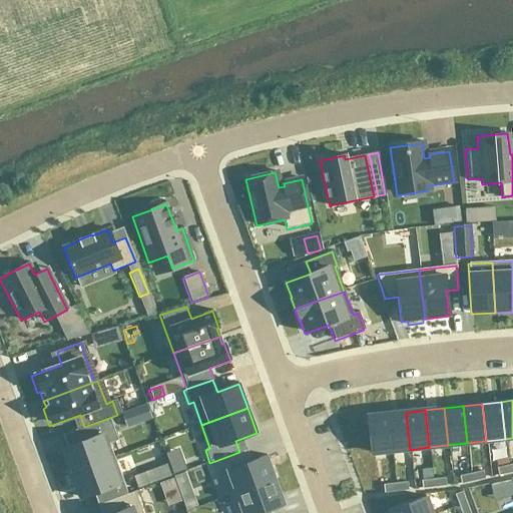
[(406,413),(387,415),(391,452),(410,450),(406,413)]
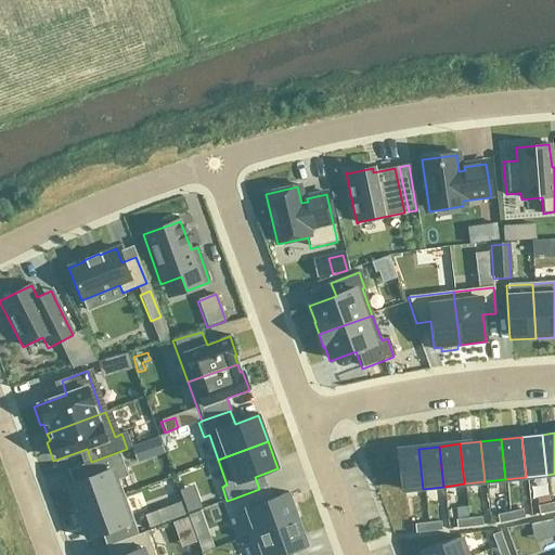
[(418,449),(397,451),(401,491),(423,489),(418,449)]
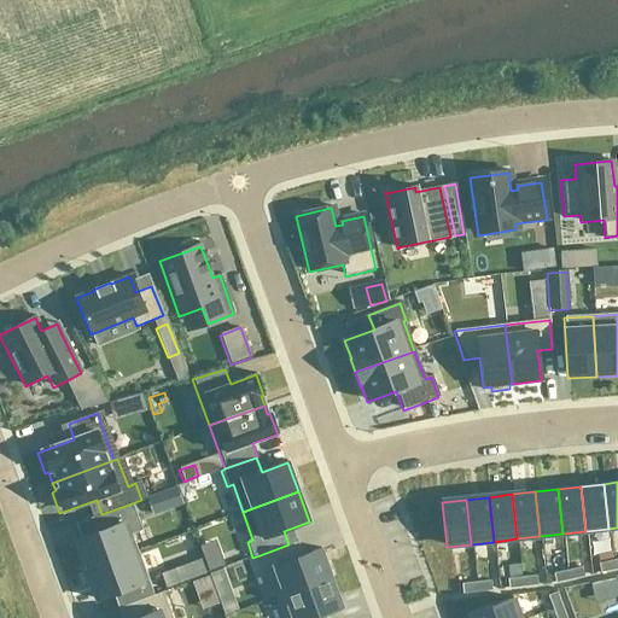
[(106,529),(74,541),(85,571),(136,552),(130,535),(141,531),(132,503),(101,514),(106,529)]
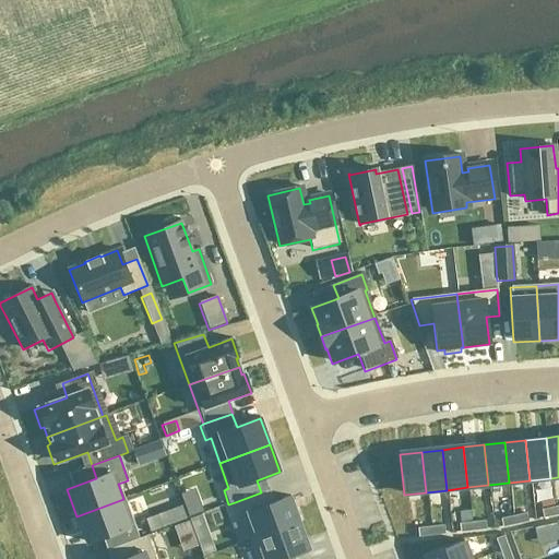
[(261,492),(235,502),(249,542),(298,524),(288,497),(273,502),(269,490),(261,492)]
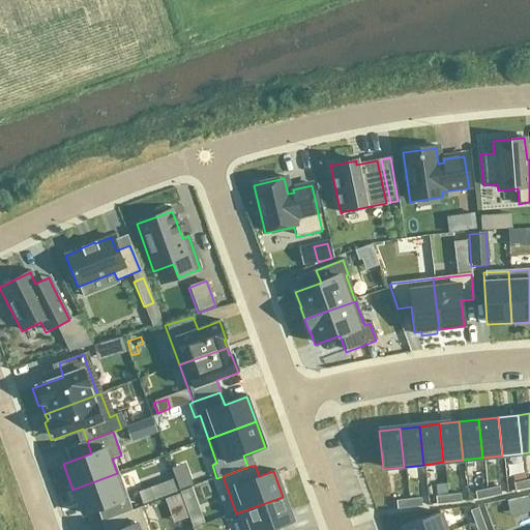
[(117,473),(72,490),(82,516),(104,507),(109,520),(131,511),(117,473)]
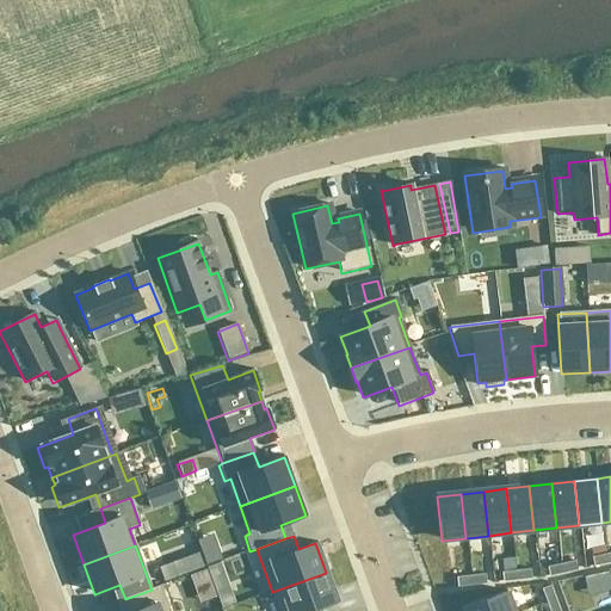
[(605,555),(591,559),(593,568),(608,565),(605,555)]
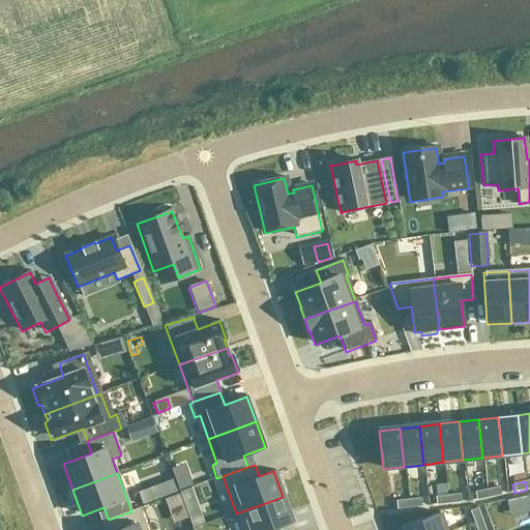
[(498,488),(486,491),(488,498),(500,496),(498,488)]
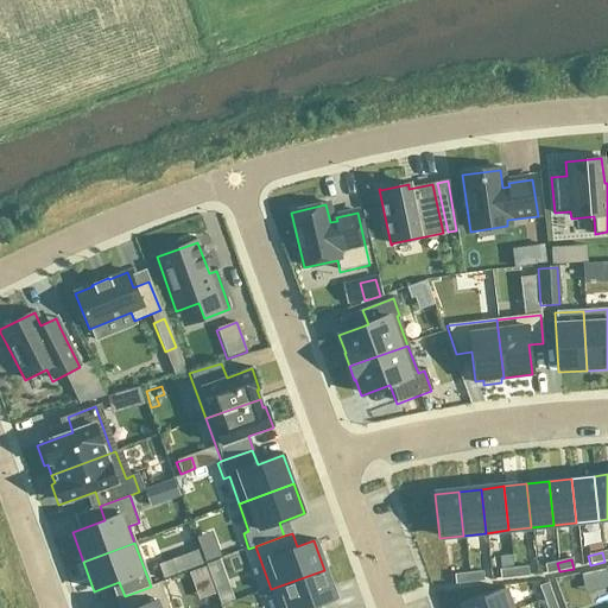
[(557,563),(544,565),(545,575),(559,571),(557,563)]
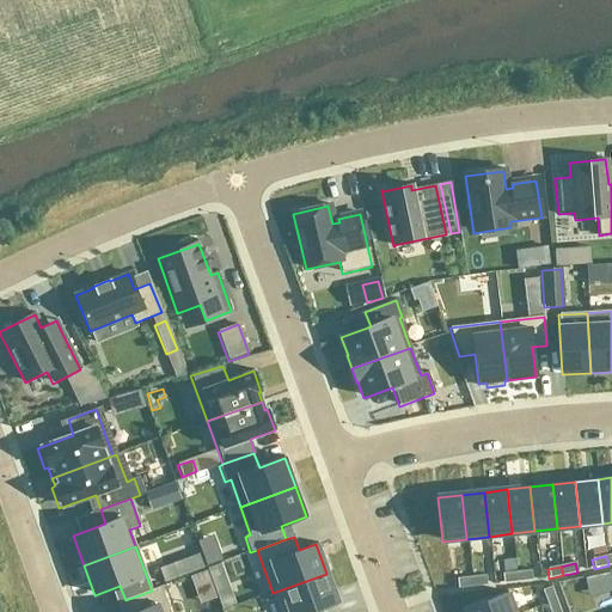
[(516,582),(531,581),(530,571),(516,573),(516,582)]
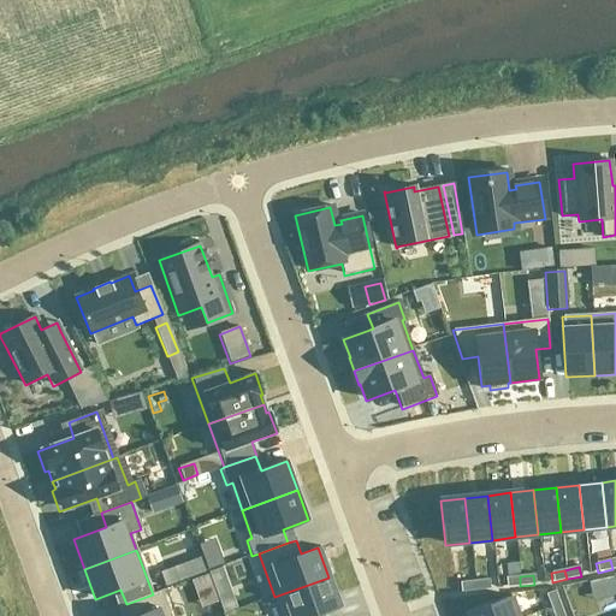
[(520,586),(520,576),(505,578),(507,587),(520,586)]
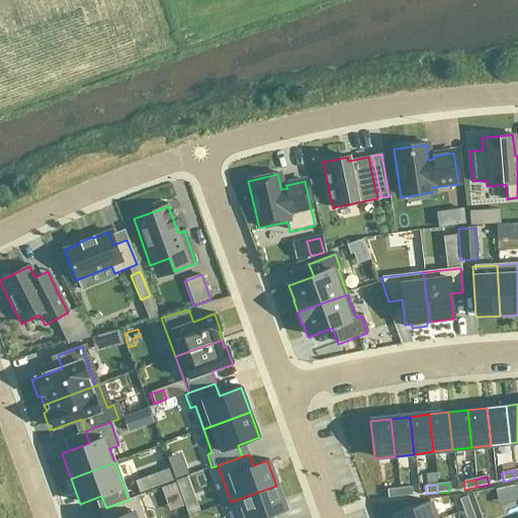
[(276,486),(231,502),(237,517),(271,517),(271,515),(285,510),(276,486)]
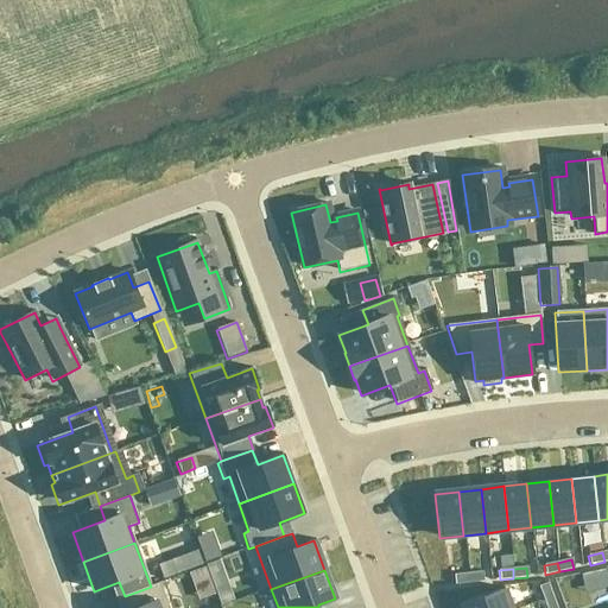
[(469,583),(482,582),(482,572),(468,574),(469,583)]
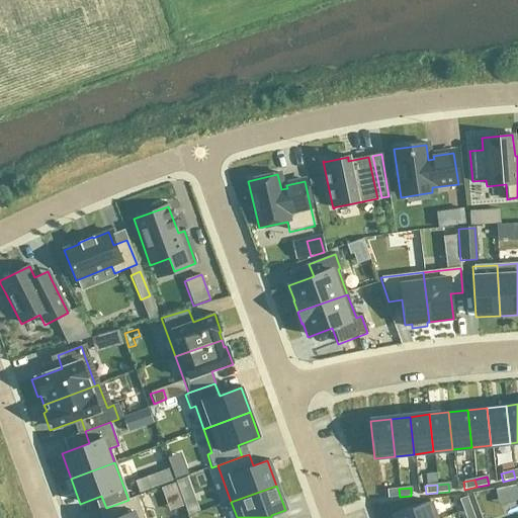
[(399,489),(386,491),(387,498),(400,497),(399,489)]
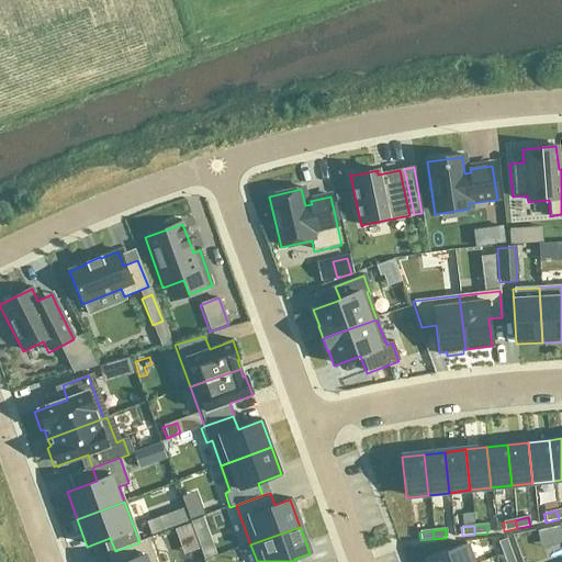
[(155,561),(147,539),(139,542),(115,551),(119,561),(155,561)]
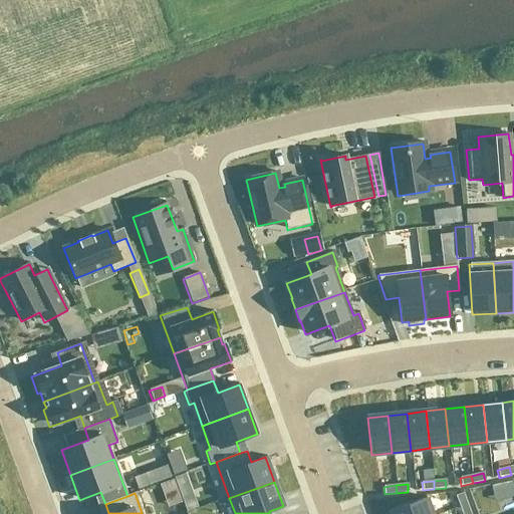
[(463,494),(455,497),(459,508),(467,505),(463,494)]
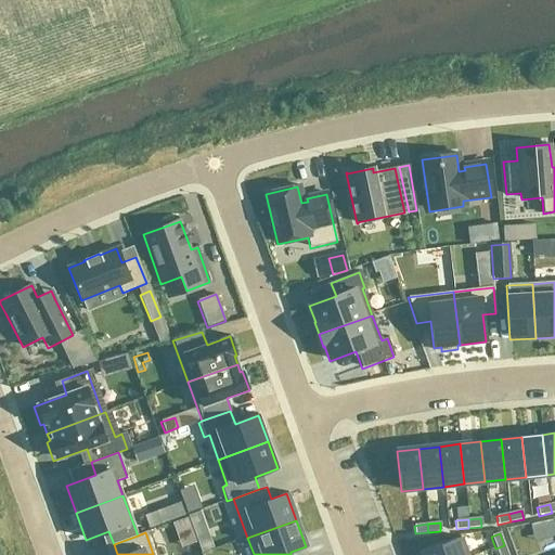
[(465,554),(460,538),(422,552),(422,554),(465,554)]
